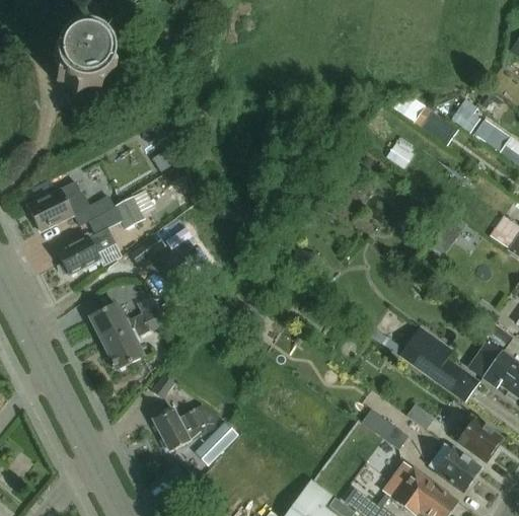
[(113,75),(118,72),(114,66),(113,61),(112,57),(114,47),(105,46),(102,44),(99,42),(98,40),(94,31),(86,37),(81,39),(77,39),(68,35),(66,42),(65,46),(63,48),(61,51),(53,56),(57,64),(59,68),(58,73),(56,81),(63,83),(67,85),(70,86),(76,96),(81,93),(86,91),(90,90),(94,91),(101,93),(103,87),(104,84),(106,81),(108,78),(113,75)]
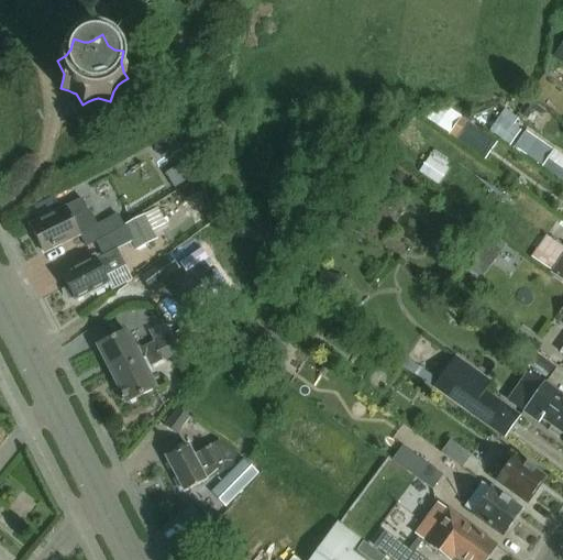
[(562,40),(553,53),(562,59),(562,40)]
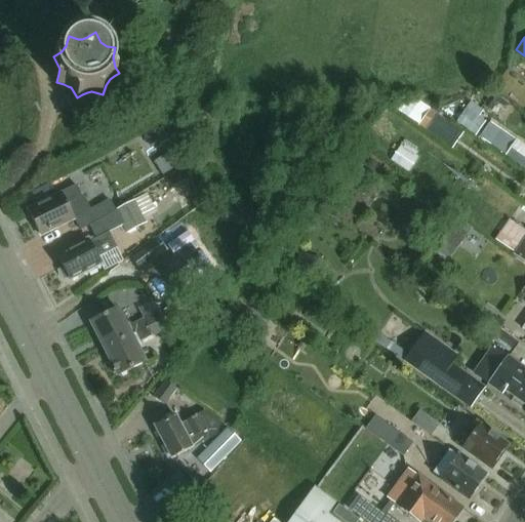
[(479,115),(483,109),(471,101),(457,119),(470,128),(479,115)]
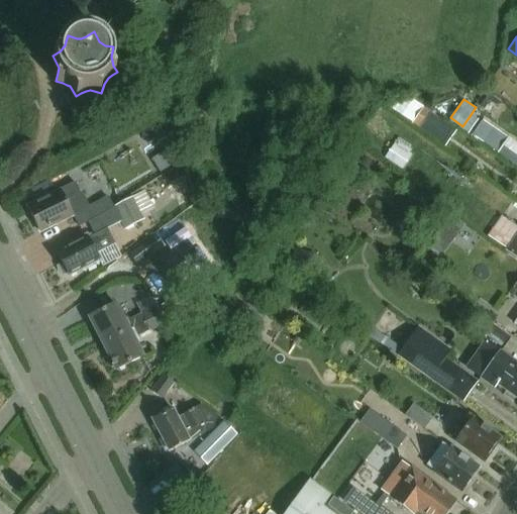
[(453,128),(424,107),(414,120),(444,141),(453,128)]
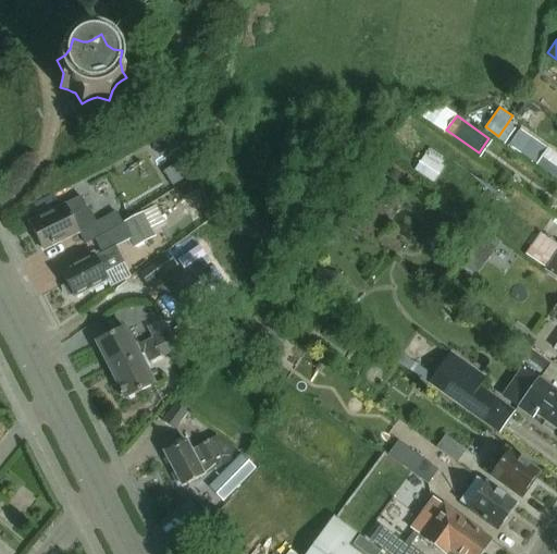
[(177,146),(171,132),(164,136),(171,150),(177,146)]
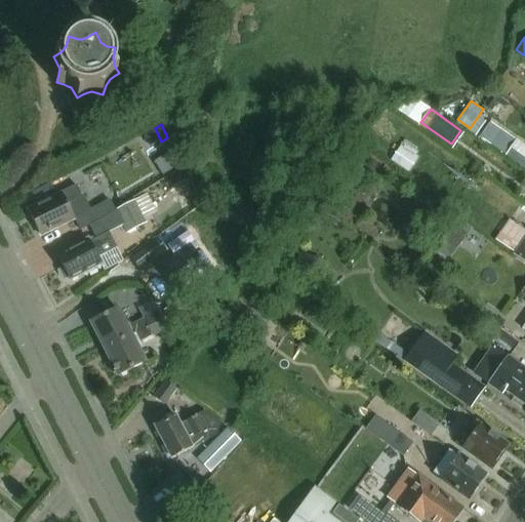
[(524,143),(502,128),(492,144),(524,166),(524,143)]
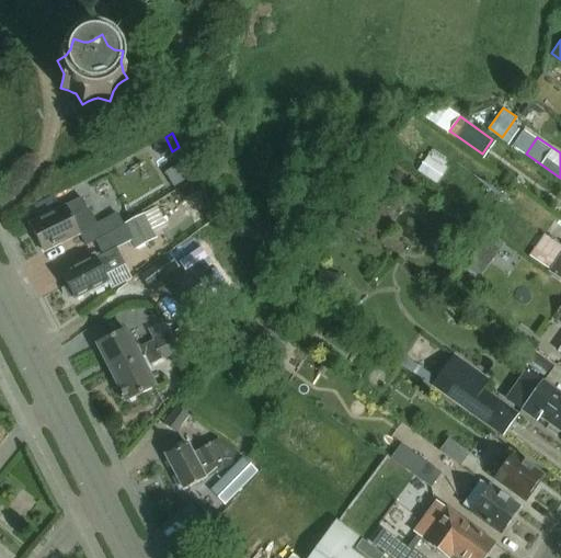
[(432,150),(424,169),(445,178),(453,159),(432,150)]
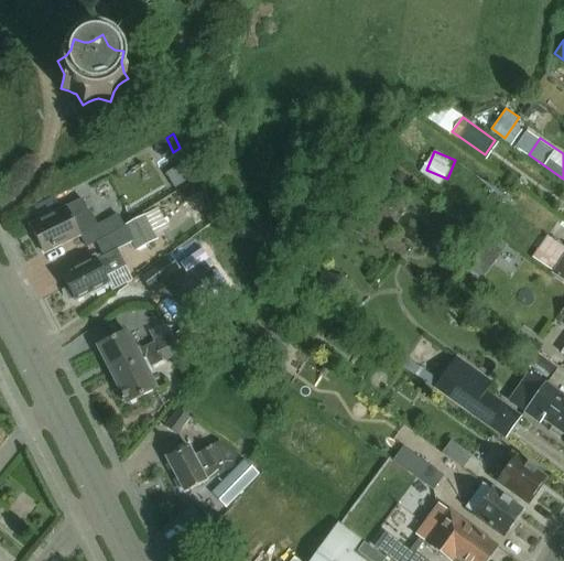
[(86,245),(125,225),(118,213),(89,227),(82,212),(88,208),(83,196),(52,212),(53,213),(31,225),(43,250),(63,240),(64,243),(80,234),(86,245)]
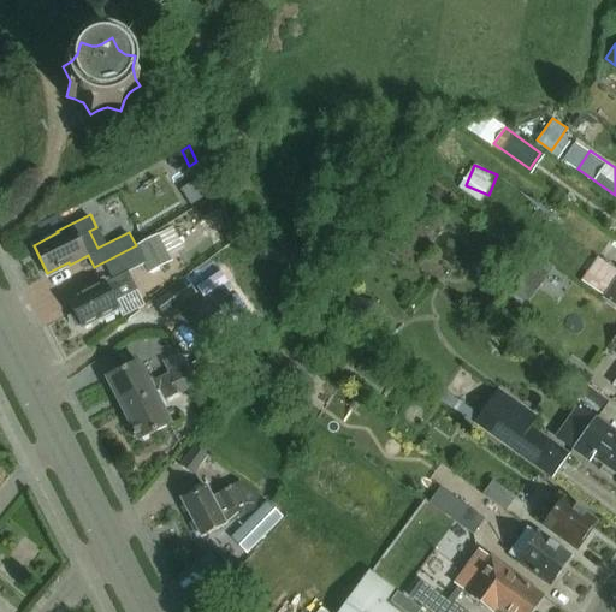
[(149,269),(171,257),(158,232),(137,243),(147,260),(144,261),(149,269)]
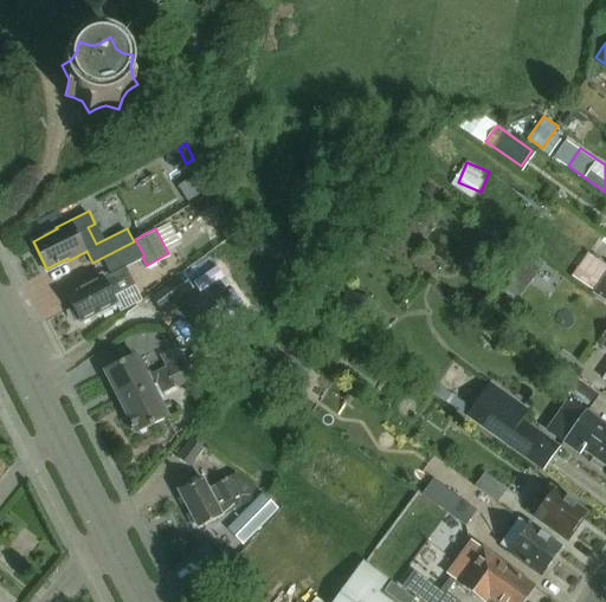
[(577,266),(598,282),(592,291),(605,301),(605,263),(588,250),(577,266)]
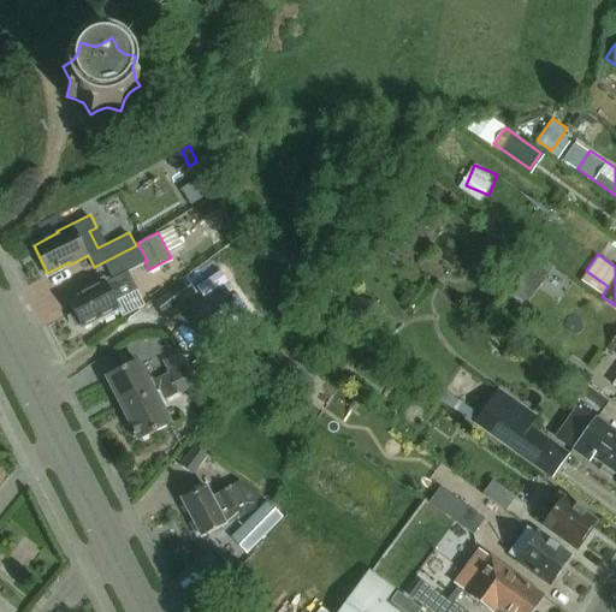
[(88,287),(67,297),(82,325),(118,307),(123,315),(146,304),(128,269),(106,280),(104,275),(87,284),(88,287)]
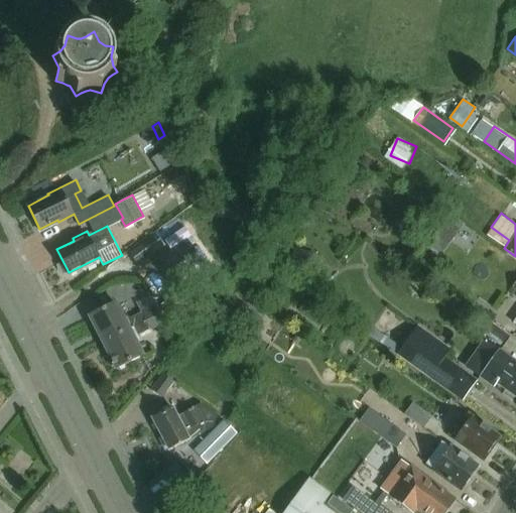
[(439,255),(453,238),(440,228),(426,245),(439,255)]
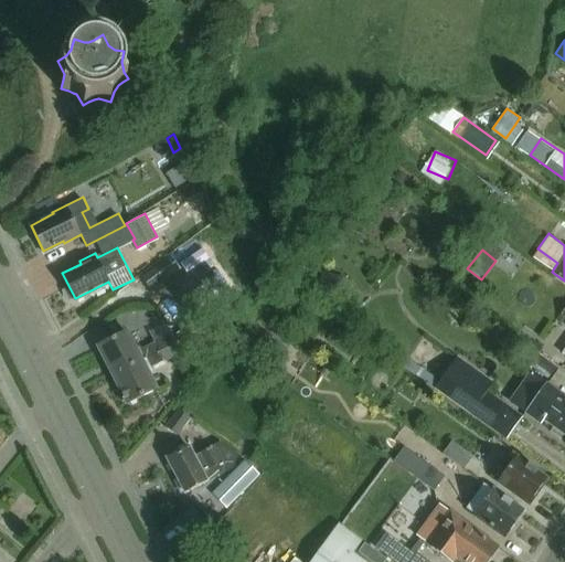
[(152,286),(180,266),(170,253),(142,272),(152,286)]
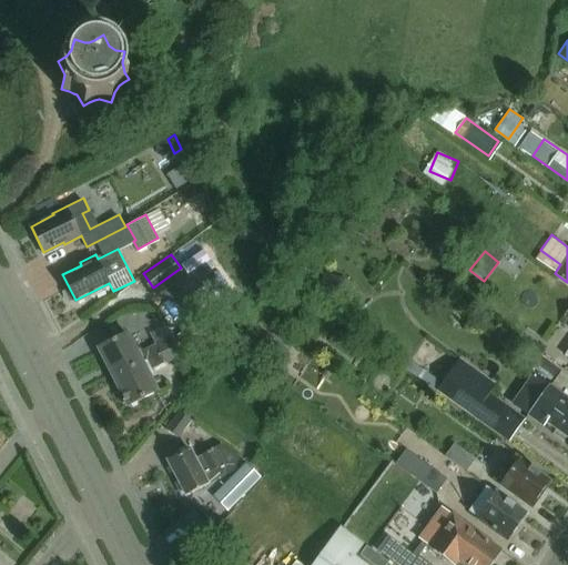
[(556,340),(567,349),(567,326),(566,325),(556,340)]
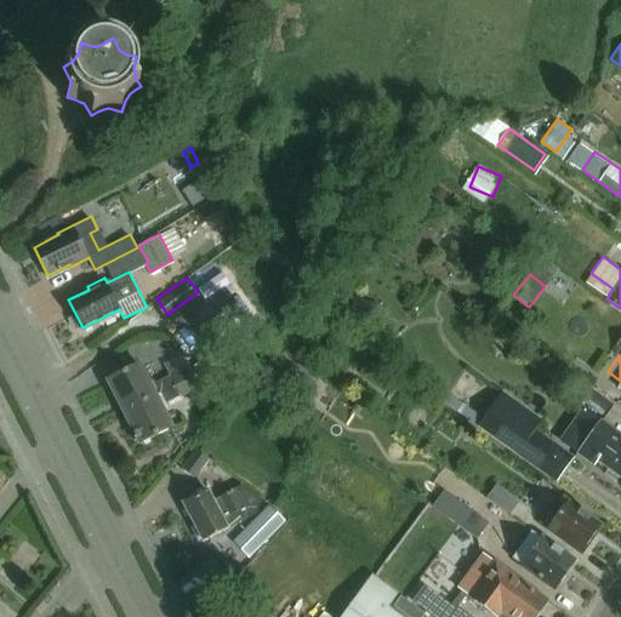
[(124,410),(157,394),(140,361),(108,377),(124,410)]
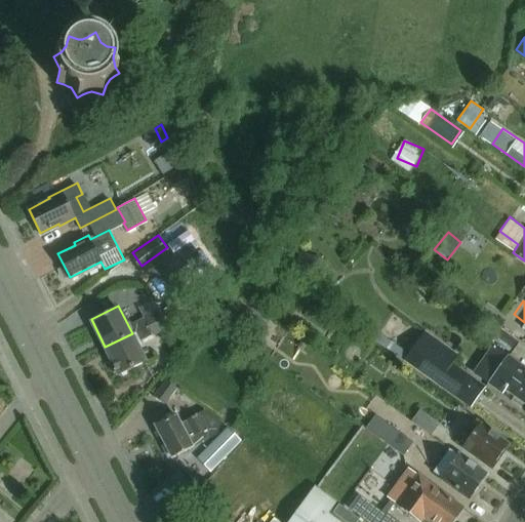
[(130,322),(135,331),(164,317),(159,308),(130,322)]
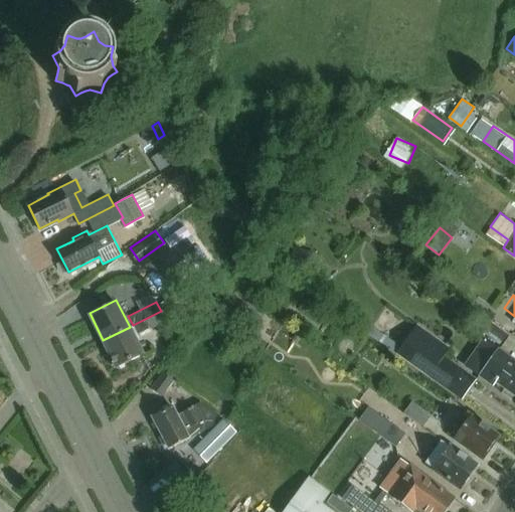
[(242,302),(230,319),(250,333),(263,316),(242,302)]
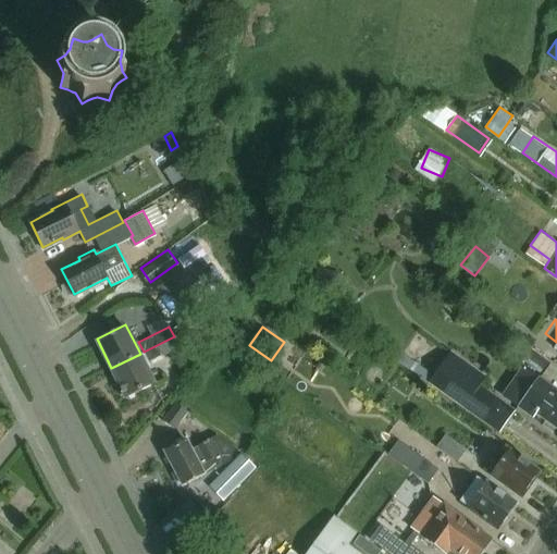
[(174,336),(144,352),(148,361),(178,346),(174,336)]
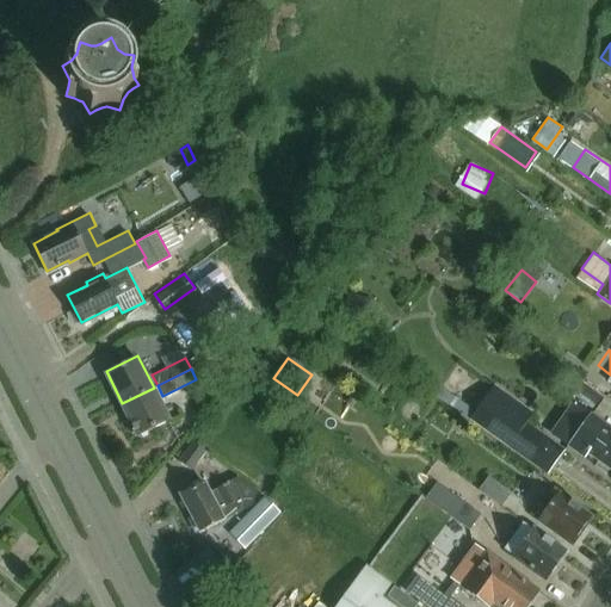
[(548,471),(565,448),(526,421),(534,412),(494,383),(470,416),(548,471)]
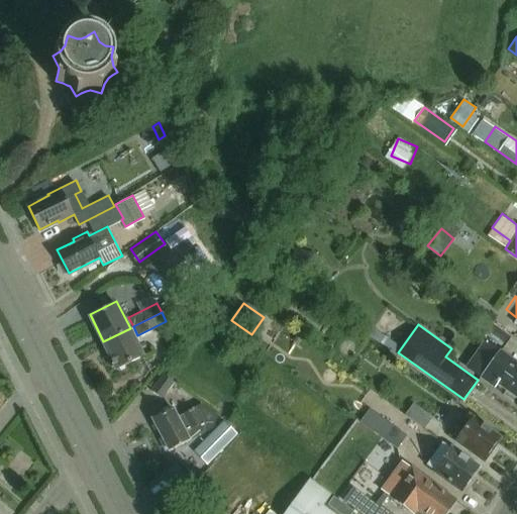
[(116,368),(142,354),(130,328),(103,341),(116,368)]
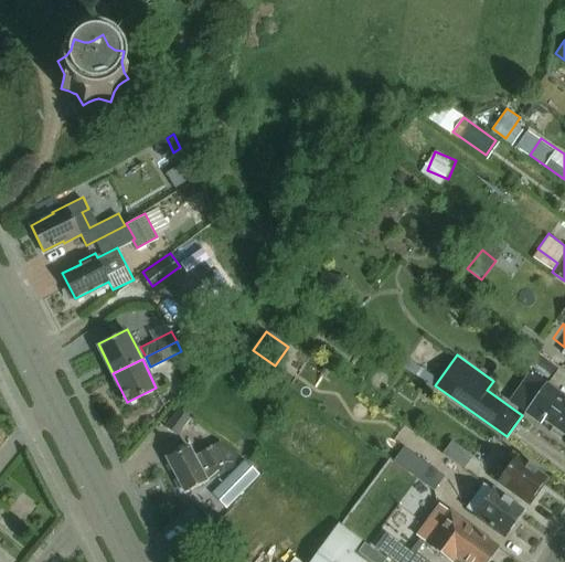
[(543,417),(564,433),(564,394),(546,381),(524,411),(541,422),(543,417)]
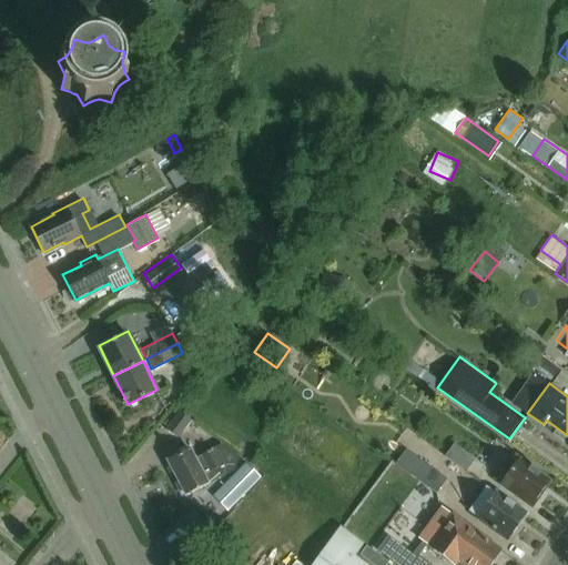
[(190,420),(179,411),(165,427),(178,436),(190,420)]
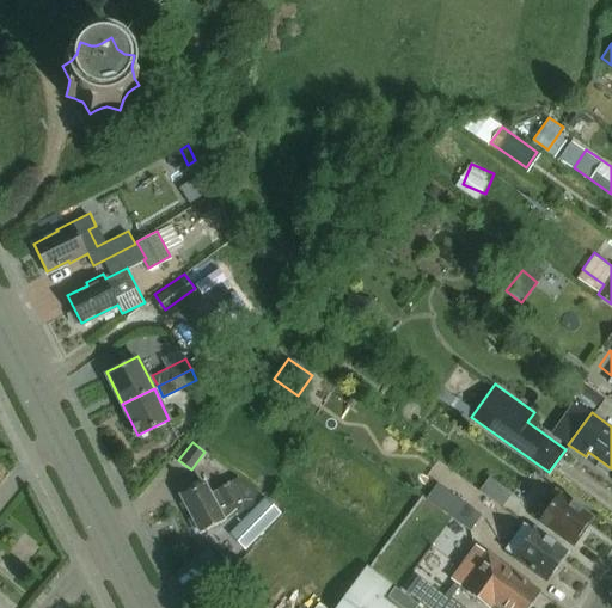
[(478,489),(502,505),(512,491),(488,474),(478,489)]
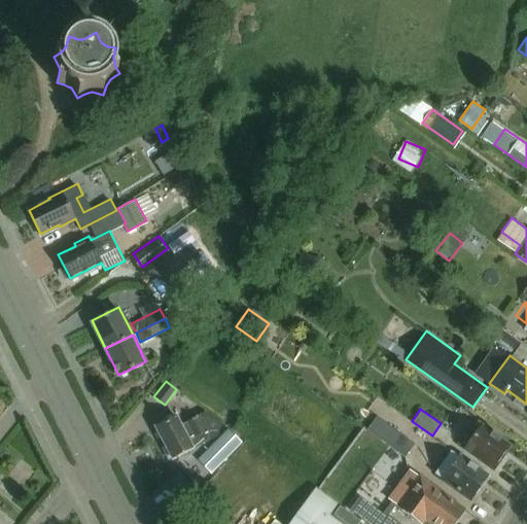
[(189,439),(206,430),(198,415),(181,423),(177,415),(155,425),(172,457),(194,447),(189,439)]
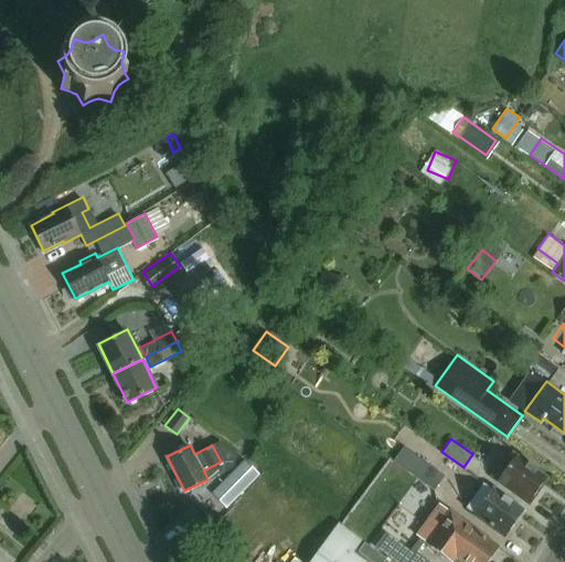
[(428,463),(404,445),(394,459),(418,476),(428,463)]
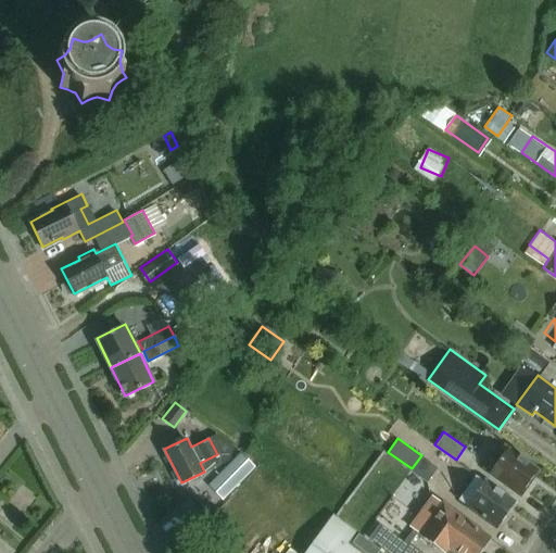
[(490,470),(517,491),(521,493),(538,469),(527,462),(528,460),(504,442),(493,457),(497,461),(490,470)]
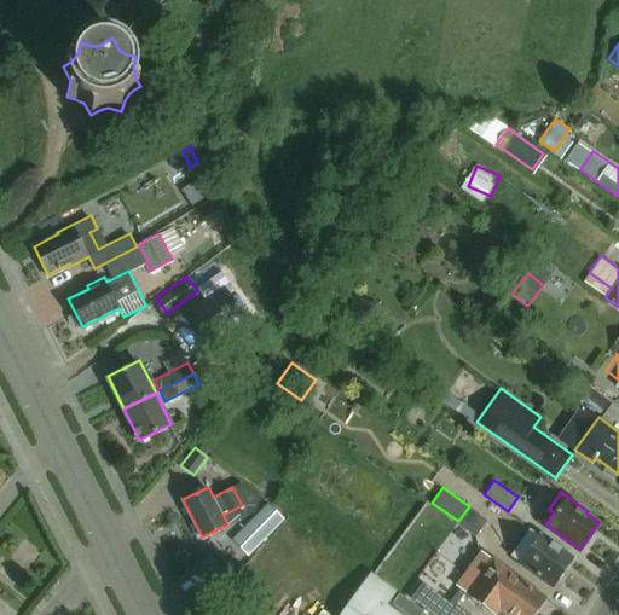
[(270,500),(232,538),(250,555),(287,517),(270,500)]
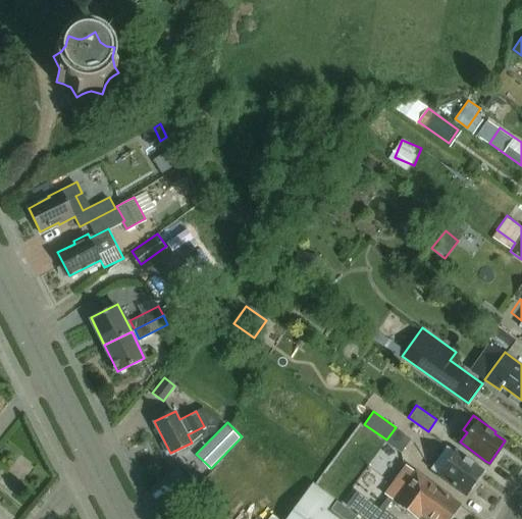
[(437,473),(464,491),(467,495),(484,470),(455,450),(437,473)]
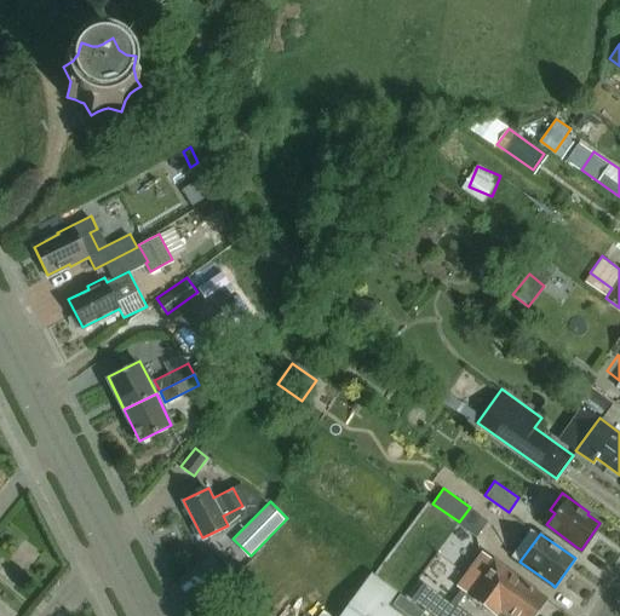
[(533,615),(547,598),(543,596),(481,551),(455,585),(498,615),(501,610),(509,615),(533,615)]
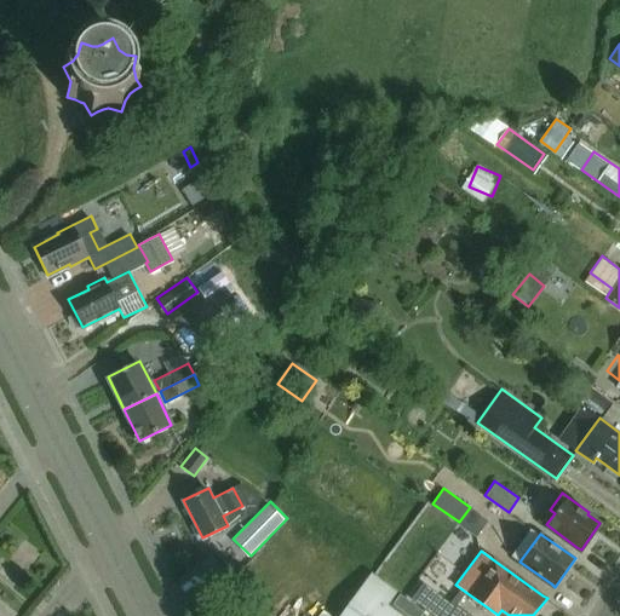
[(403,615),(389,605),(399,592),(371,573),(339,615),(403,615)]
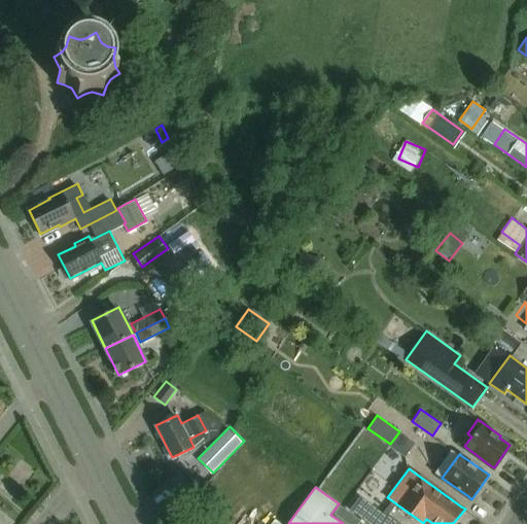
[(392,505),(394,502),(391,500),(382,512),(360,494),(350,508),(371,523),(380,523),(394,507),(392,505)]
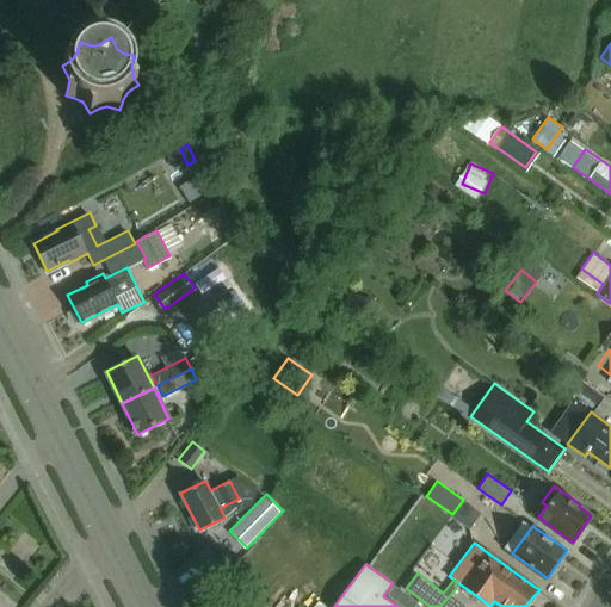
[(394,584),(388,593),(407,606),(413,606),(418,602),(394,584)]
